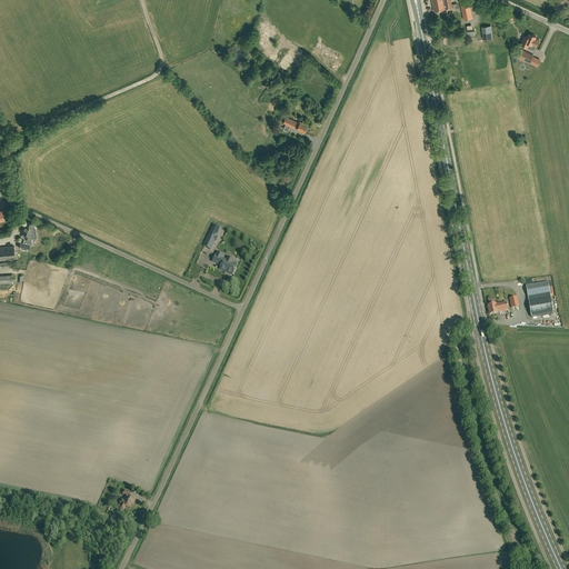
[(116,0),(118,5),(130,0),(83,0),(88,13),(103,9),(101,1),(103,1),(102,0),(116,0)]
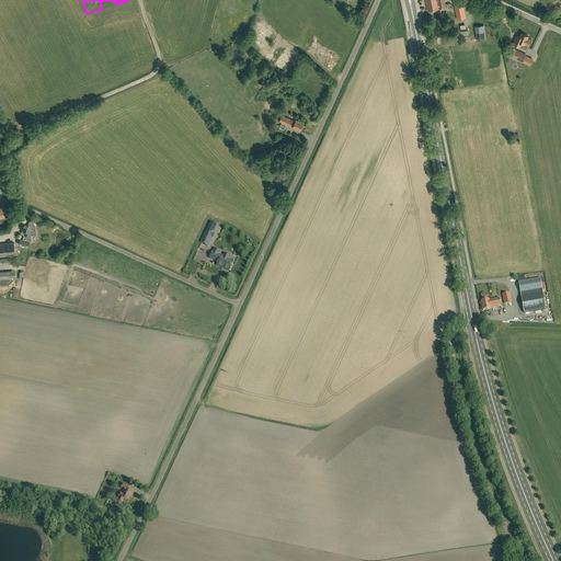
[(426,4),(427,11),(446,8),(445,2),(445,1),(438,3),(438,2),(426,4)]
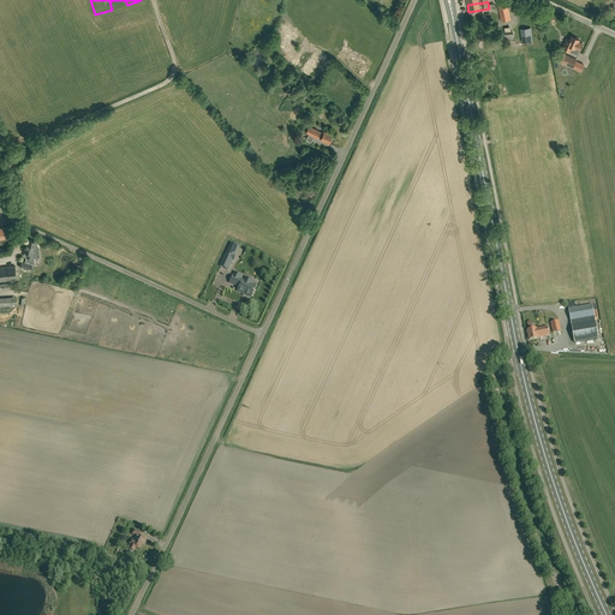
[(105,18),(106,22),(126,15),(126,11),(105,18)]
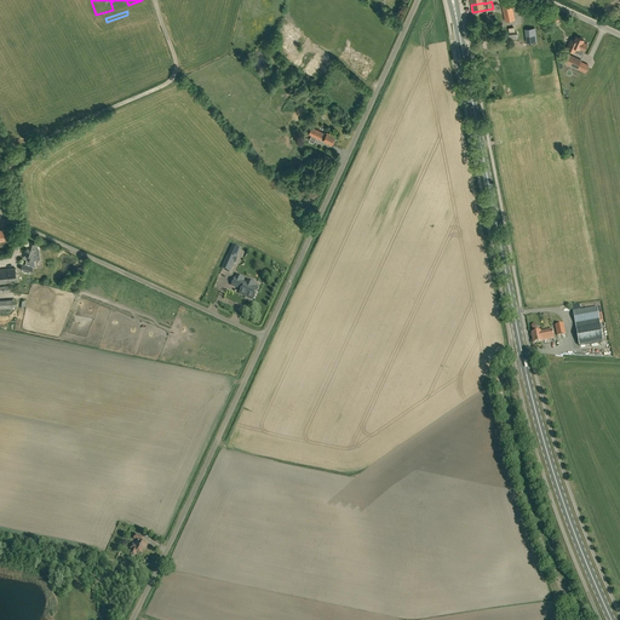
[(131,16),(108,21),(109,27),(132,22),(131,16)]
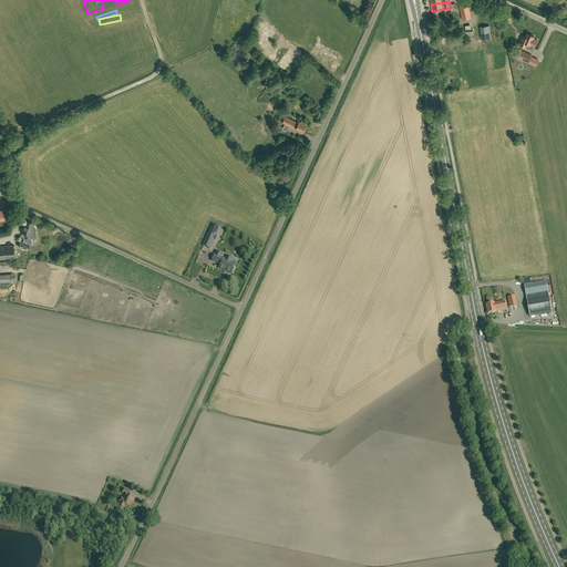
[(527,33),(525,38),(523,37),(518,44),(525,48),(527,43),(531,44),(535,45),(537,40),(533,38),(534,37),(527,33)]
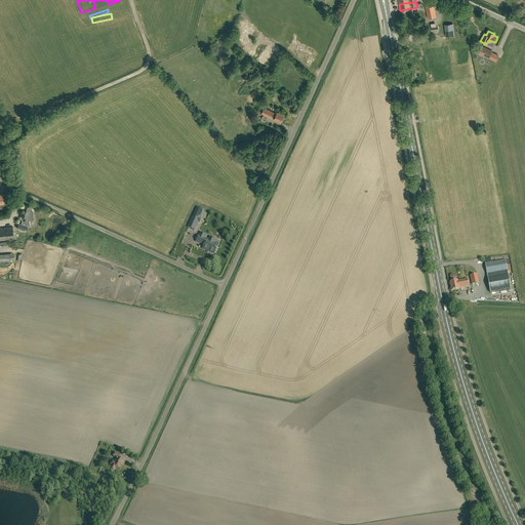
[(481,46),(478,52),(489,57),(492,51),(481,46)]
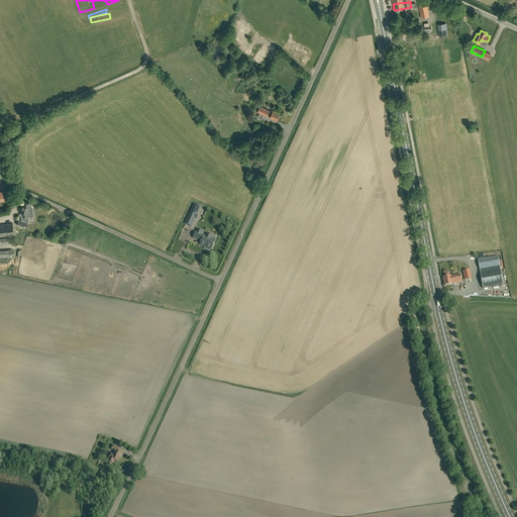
[(266,82),(262,87),(266,90),(270,85),(266,82)]
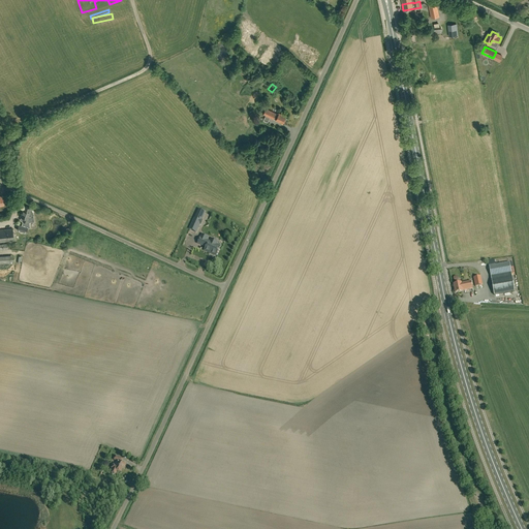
[(274,120),(274,119),(276,120),(283,124),(286,117),(278,113),(276,117),(275,116),(277,114),(267,109),(263,115),(266,116),(263,121),(268,123),(270,118),(274,120)]
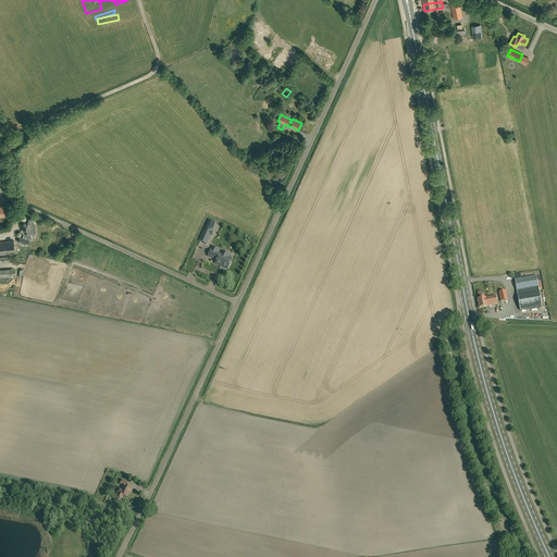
[(2,195),(10,193),(7,187),(4,176),(0,176),(0,186),(0,188),(2,195)]
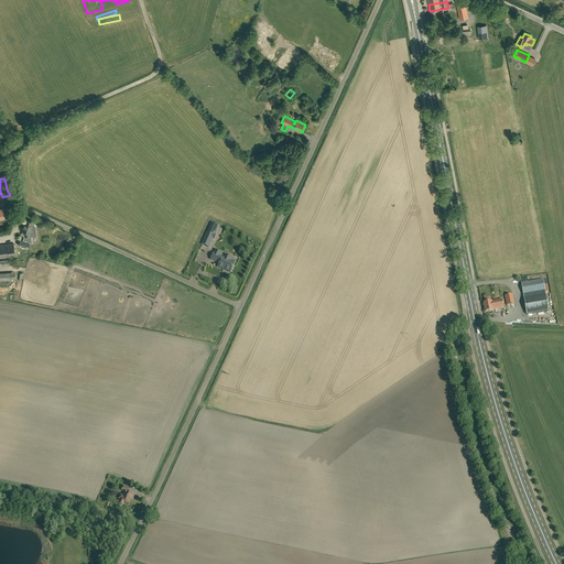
[(32,224),(33,223),(25,220),(22,231),(22,234),(24,237),(23,241),(20,240),(19,246),(28,248),(29,243),(32,242),(31,234),(36,234),(35,228),(35,226),(35,225),(34,225),(33,224),(32,224)]
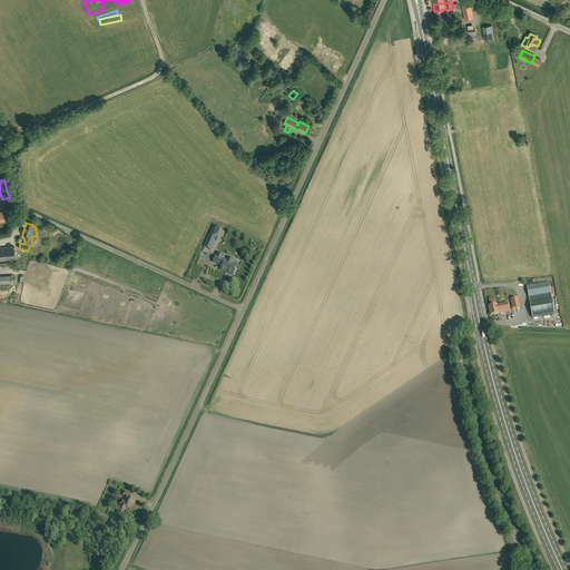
[(214,226),(210,233),(204,247),(212,251),(215,242),(216,242),(218,237),(217,237),(222,229),(214,226)]
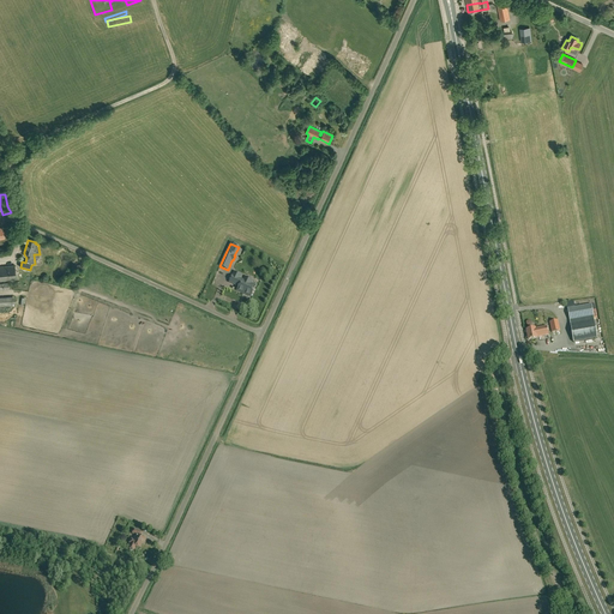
[(0,266),(0,281),(16,281),(14,265),(0,266)]
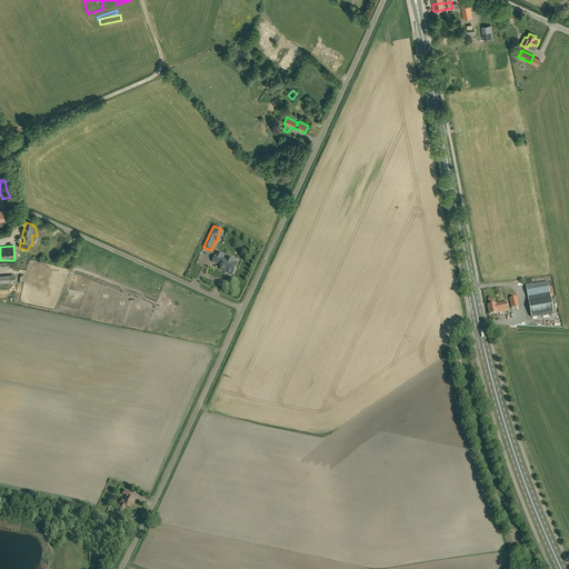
[(237,266),(232,263),(233,260),(228,258),(227,260),(222,259),(223,256),(218,252),(216,256),(213,261),(221,266),(220,269),(232,276),(237,266)]
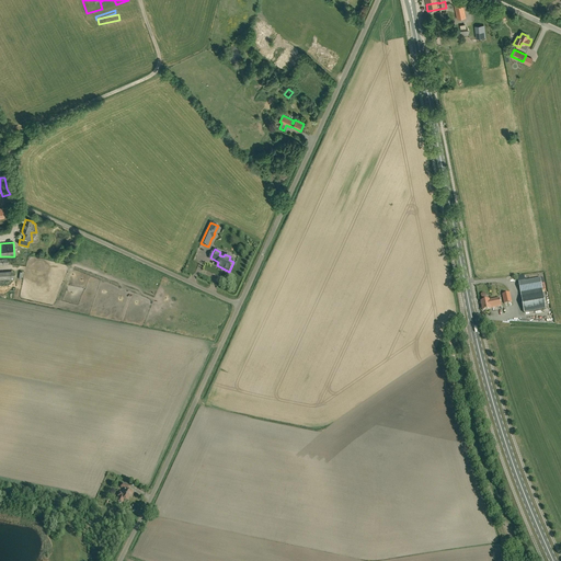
[(540,278),(518,282),(524,312),(546,309),(540,278)]
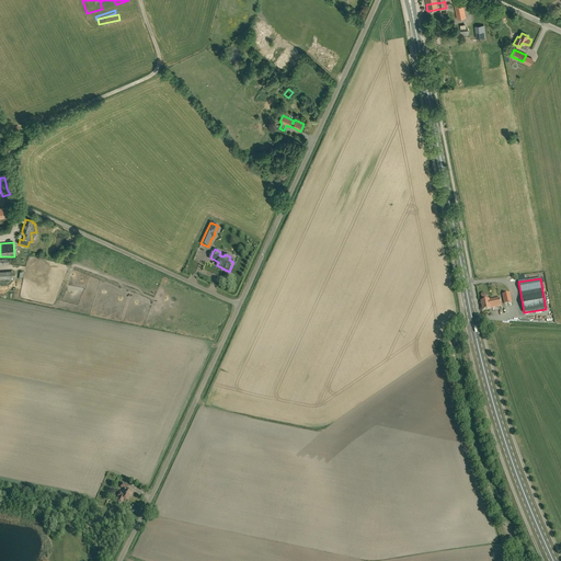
[(500,298),(489,300),(481,301),(482,310),(491,309),(491,308),(501,307),(500,298)]
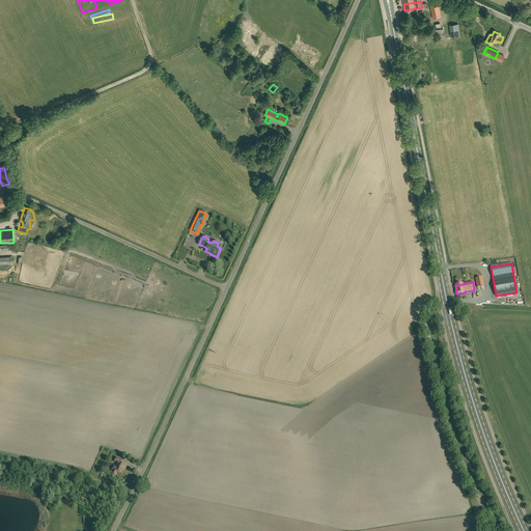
[(115,476),(117,472),(120,474),(123,470),(124,469),(126,469),(127,466),(121,464),(123,460),(116,457),(114,462),(116,463),(115,467),(116,468),(114,471),(113,470),(111,474),(112,475),(112,476),(113,476),(114,476),(115,476)]
